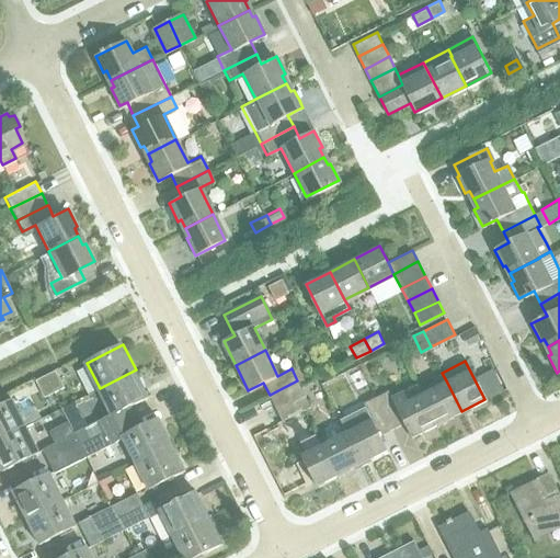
[(73,431),(80,444),(129,420),(124,409),(149,396),(136,369),(100,388),(112,412),(73,431)]
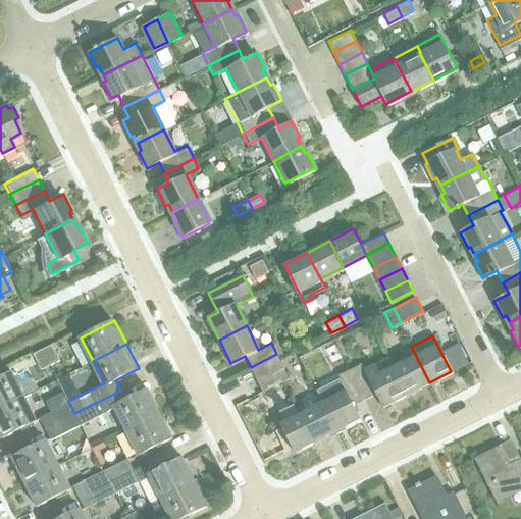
[(51,345),(43,350),(50,364),(59,359),(51,345)]
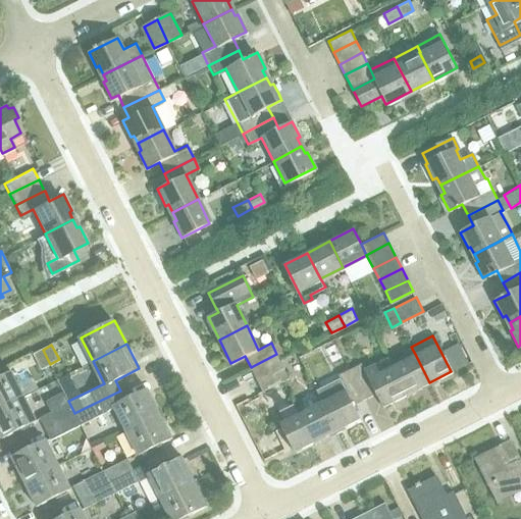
[(50,364),(43,350),(35,354),(42,368),(50,364)]
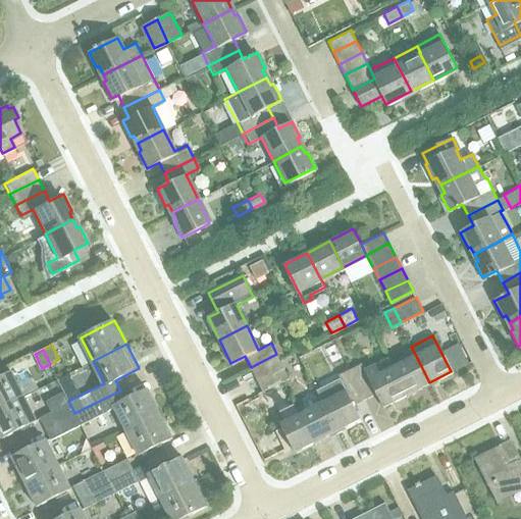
[(257,378),(282,366),(276,354),(251,367),(257,378)]
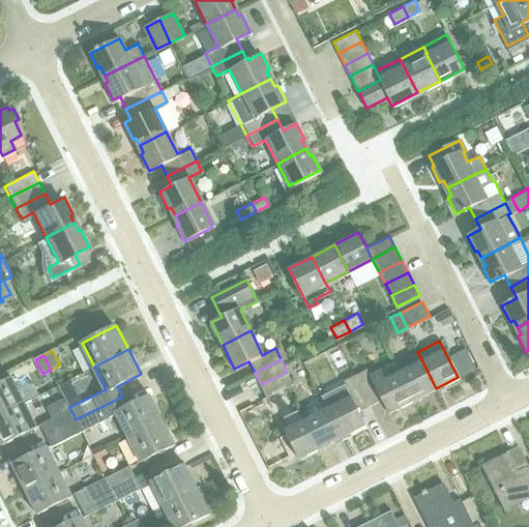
[(421,359),(399,372),(413,400),(436,388),(421,359)]
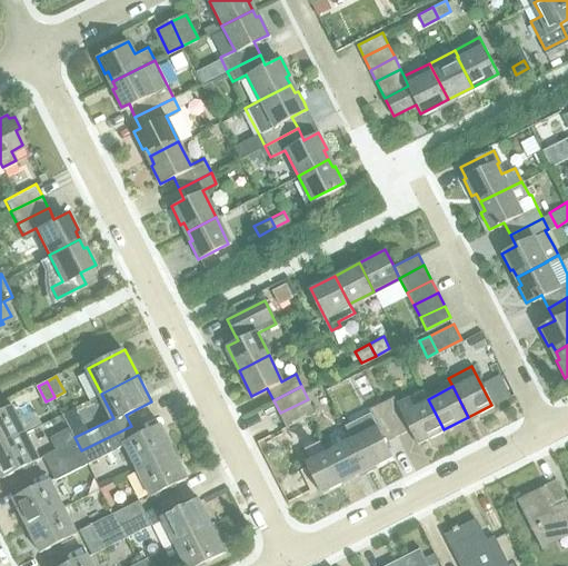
[(394,395),(380,401),(397,435),(410,428),(418,443),(444,429),(428,399),(422,389),(398,401),(394,395)]
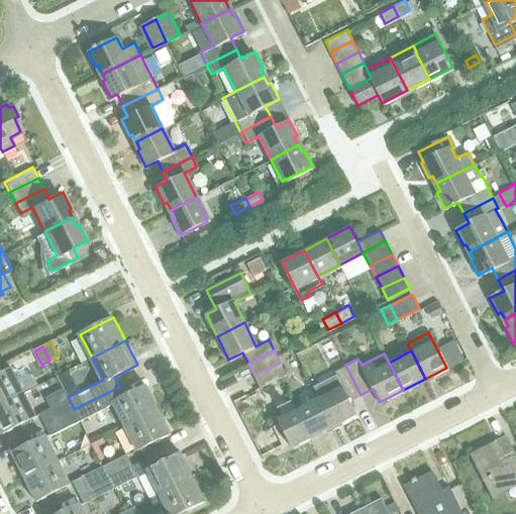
[(280,363),(254,375),(261,387),(286,374),(280,363)]
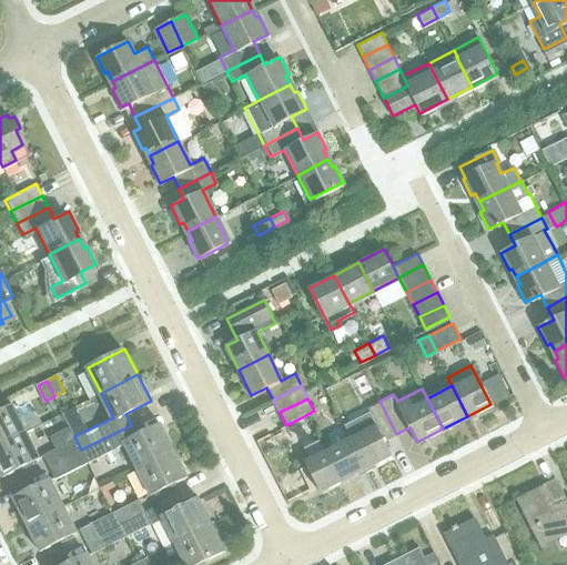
[(375,424),(351,436),(366,467),(391,455),(383,441),(396,434),(380,401),(366,407),(375,424)]
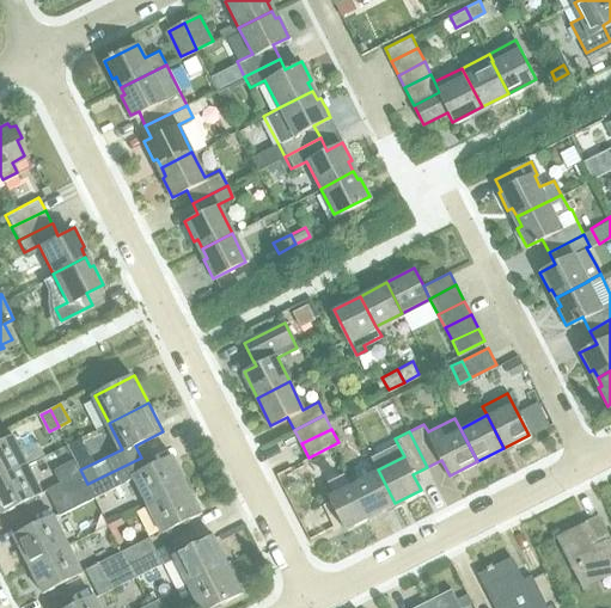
[(0,478),(28,464),(13,435),(0,441),(0,478)]
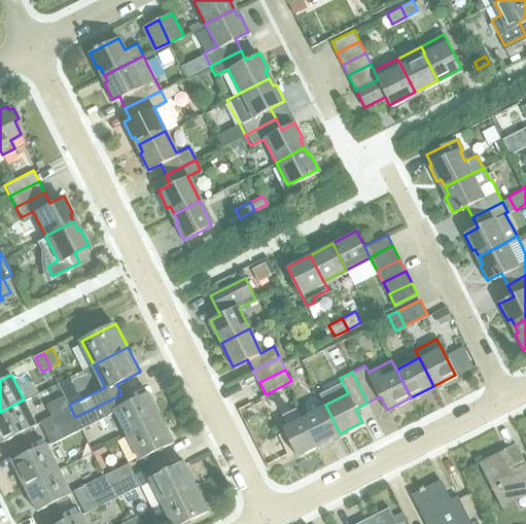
[(116,410),(128,433),(163,416),(150,391),(127,404),(121,394),(75,417),(81,428),(116,410)]
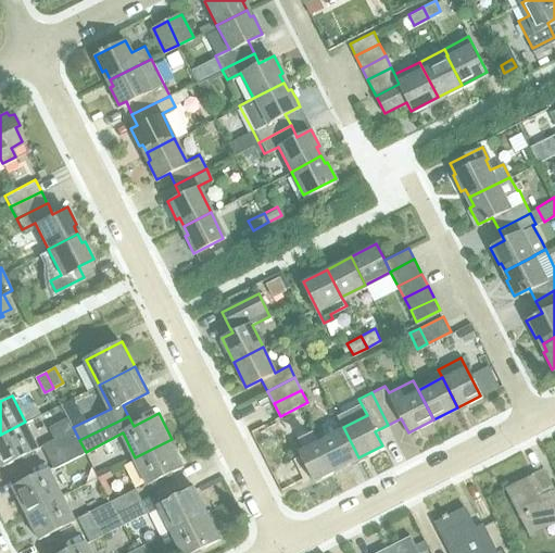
[(25,422),(0,435),(0,459),(2,464),(38,447),(25,422)]
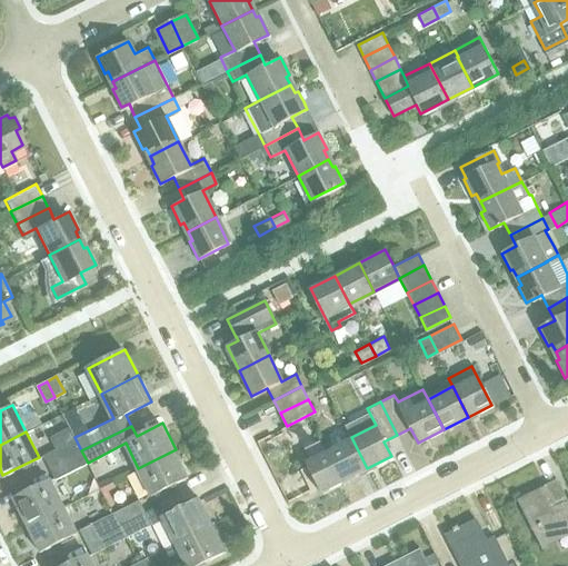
[(43,454),(50,466),(81,450),(75,437),(43,454)]
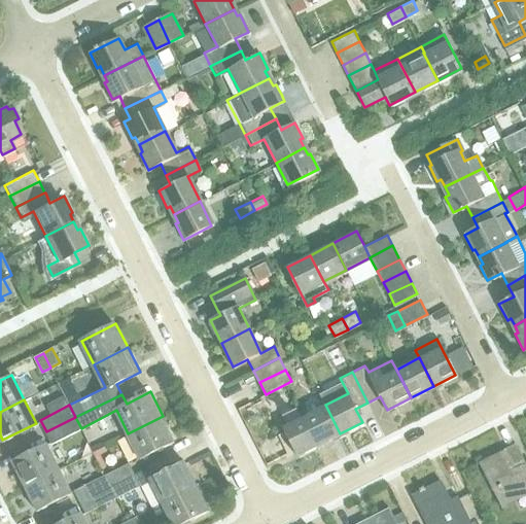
[(325,405),(302,417),(316,445),(340,433),(325,405)]
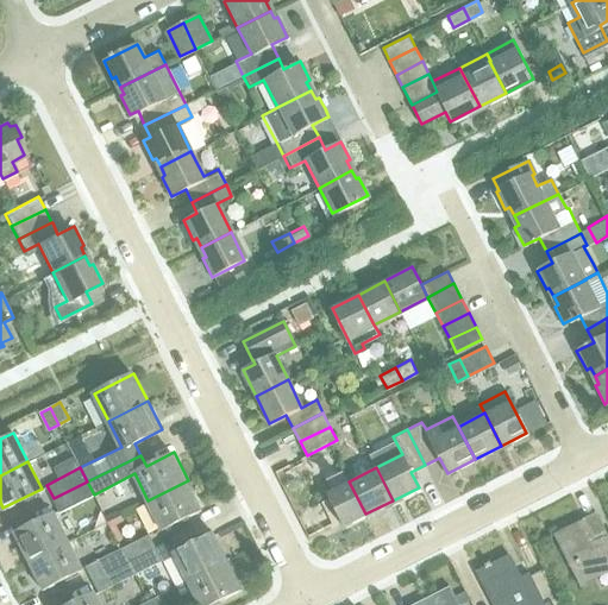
[(365,514),(349,481),(343,468),(325,477),(332,490),(327,492),(344,525),(365,514)]
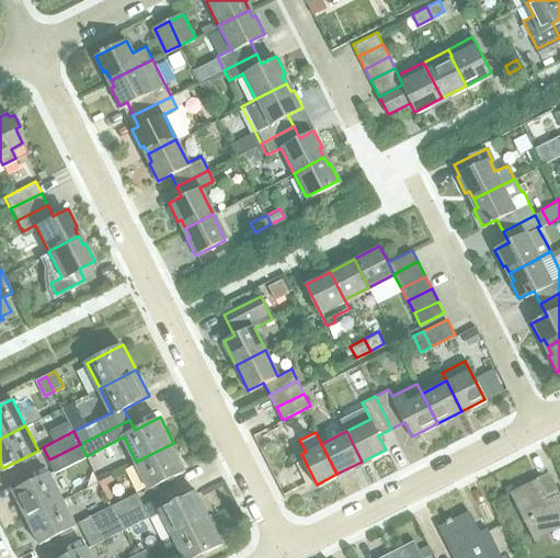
[(173,443),(136,462),(149,487),(186,469),(173,443)]
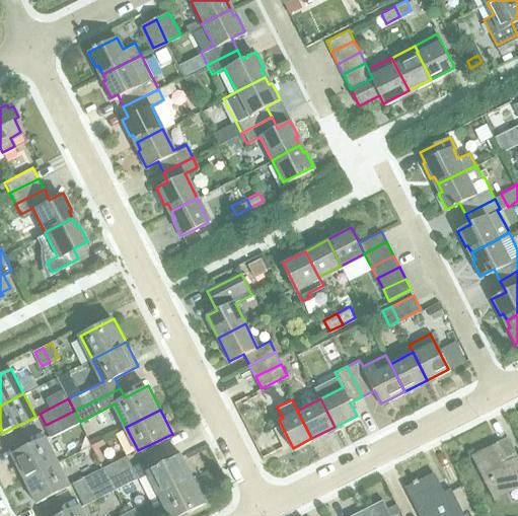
[(51,436),(80,422),(74,411),(46,425),(51,436)]
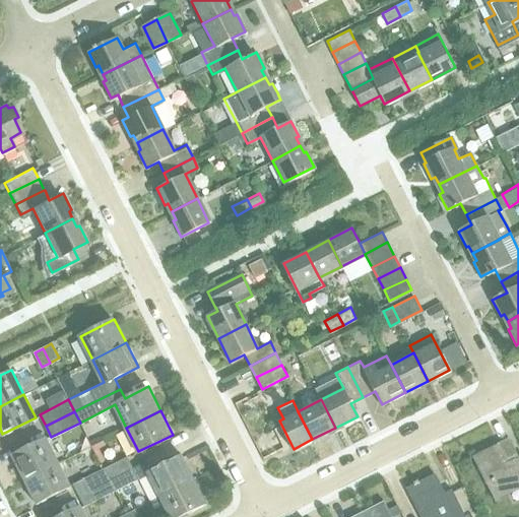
[(471,455),(493,496),(518,482),(518,464),(518,465),(518,464),(514,456),(517,454),(507,435),(495,442),(494,443),(471,455)]
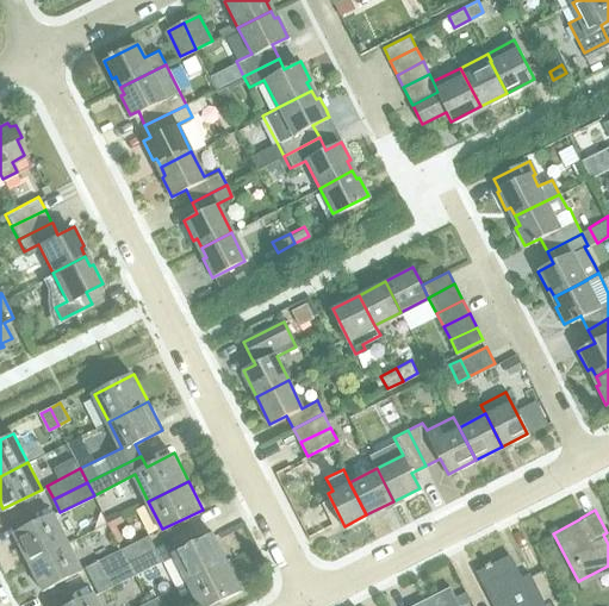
[(317,518),(322,530),(336,523),(330,511),(317,518)]
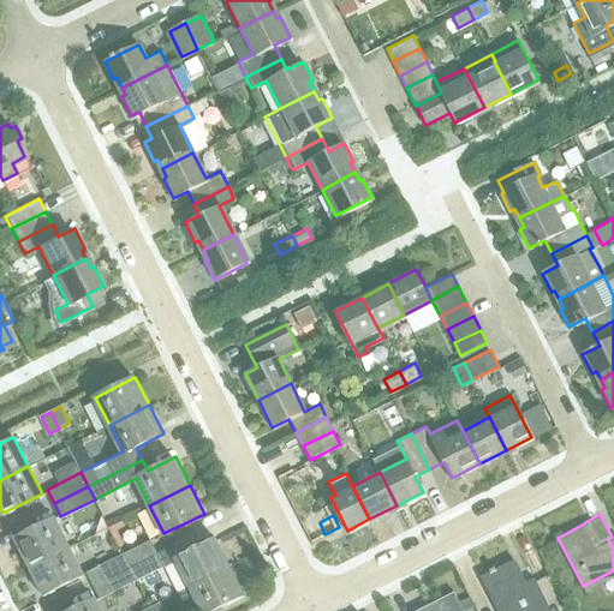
[(16,537),(29,565),(69,545),(54,517),(16,537)]
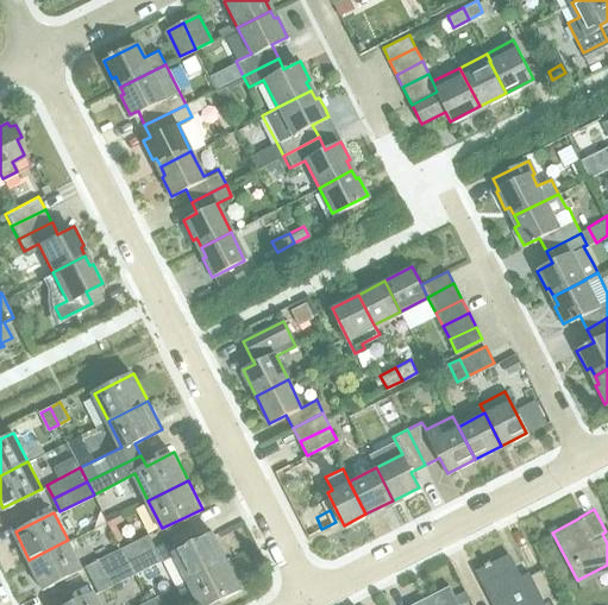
[(175,552),(189,580),(227,560),(213,531),(175,552)]
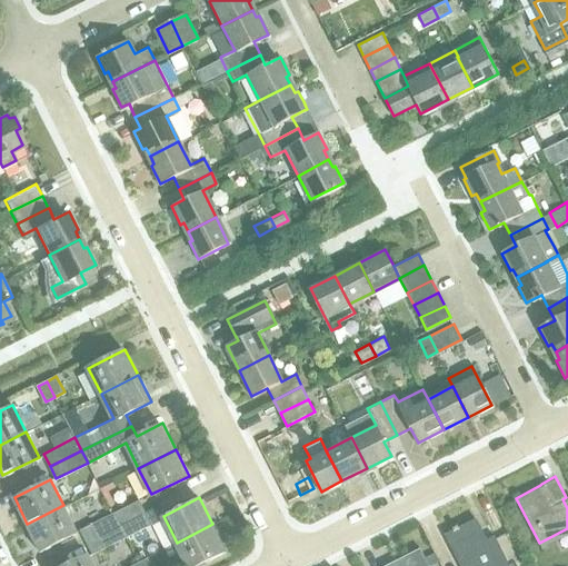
[(152,529),(149,524),(151,523),(138,498),(79,528),(91,553),(131,533),(135,538),(152,529)]
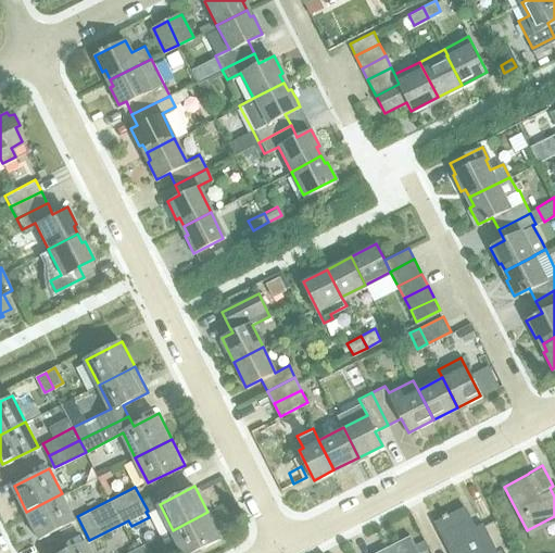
[(62,493),(26,512),(39,537),(75,519),(62,493)]
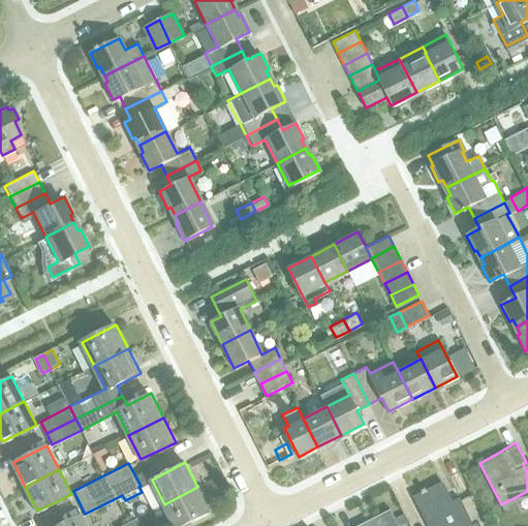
[(421,492),(413,496),(428,525),(482,525),(477,517),(470,520),(460,500),(454,504),(441,482),(426,490),(424,487),(420,490),(421,492)]
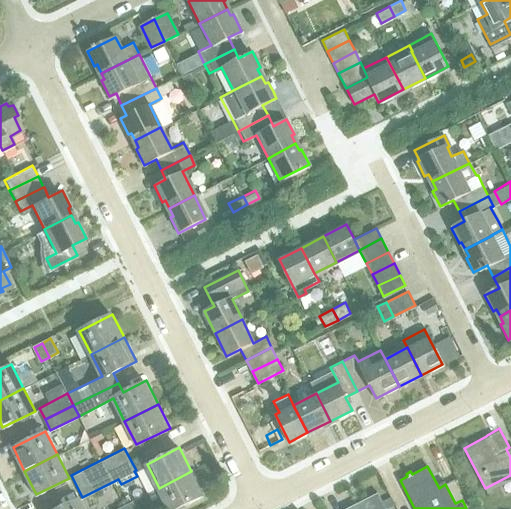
[(191,471),(159,488),(169,508),(174,508),(203,494),(191,471)]
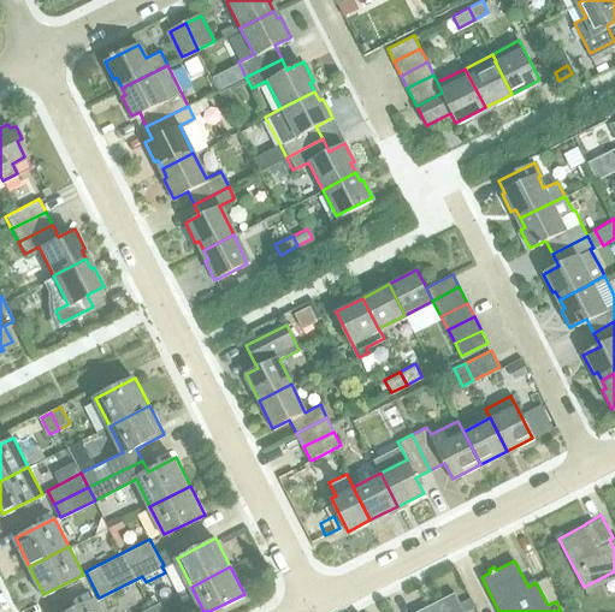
[(412,611),(463,611),(455,594),(431,606),(430,604),(412,611)]
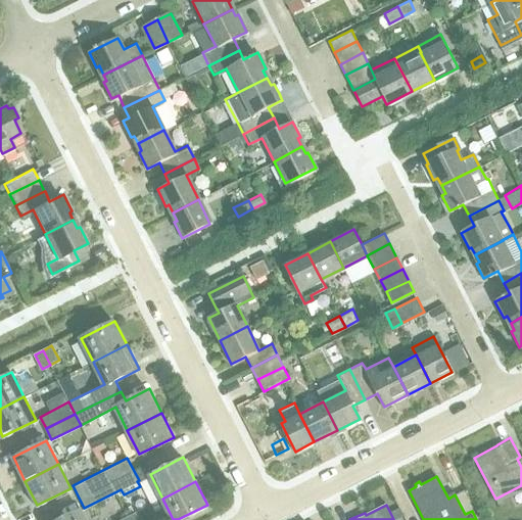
[(57,519),(87,519),(82,509),(57,519)]
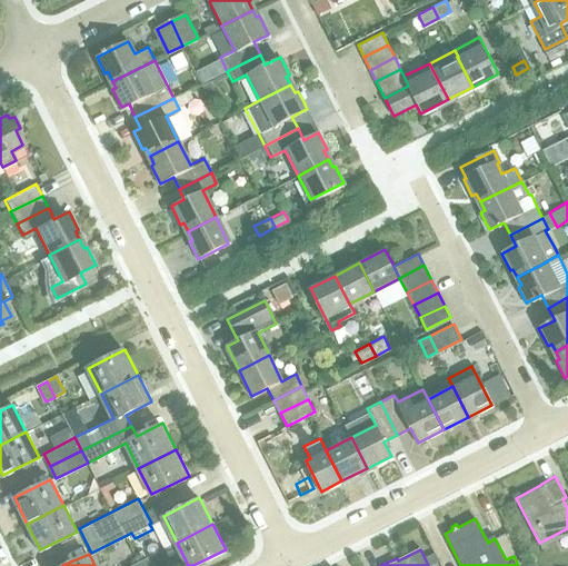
[(155,565),(150,555),(138,562),(139,565),(155,565)]
